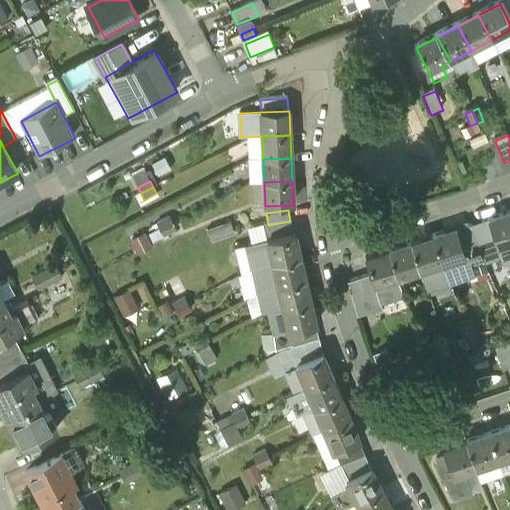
[(509,214),(490,220),(498,247),(499,247),(509,243),(509,214)]
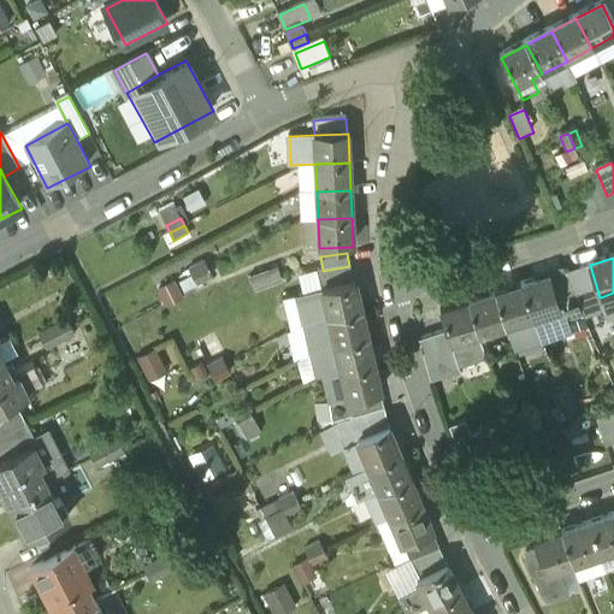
[(205,263),(189,271),(194,278),(208,270),(205,263)]
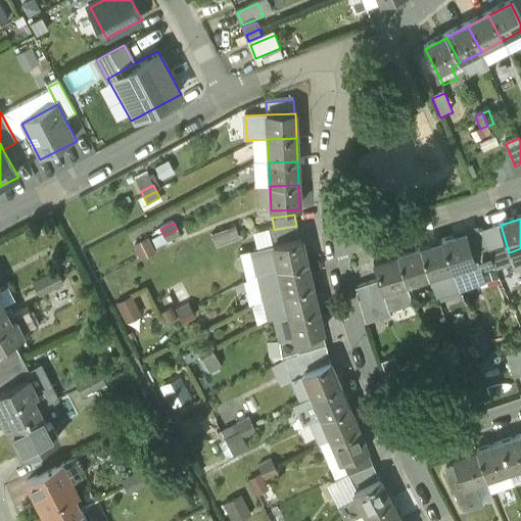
[(274,230),(270,231),(272,242),(299,236),(296,226),(274,230)]
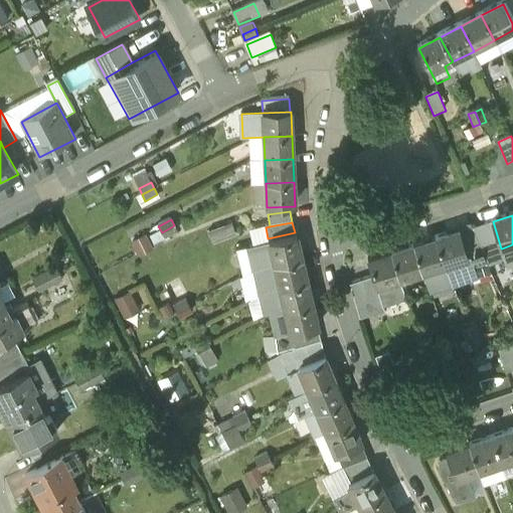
[(496,250),(488,224),(473,228),(488,266),(505,261),(502,248),(501,248),(496,250)]
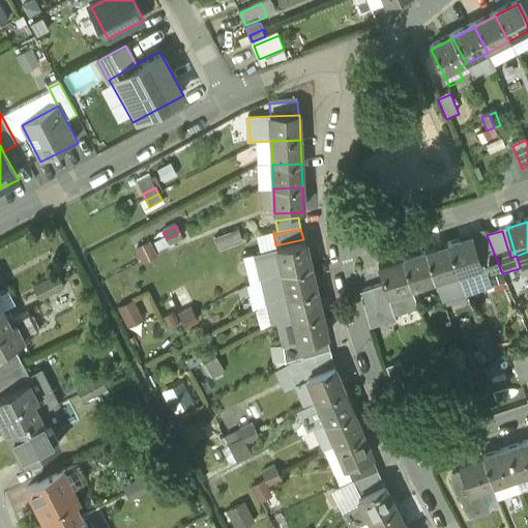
[(179,232),(167,239),(170,245),(182,238),(179,232)]
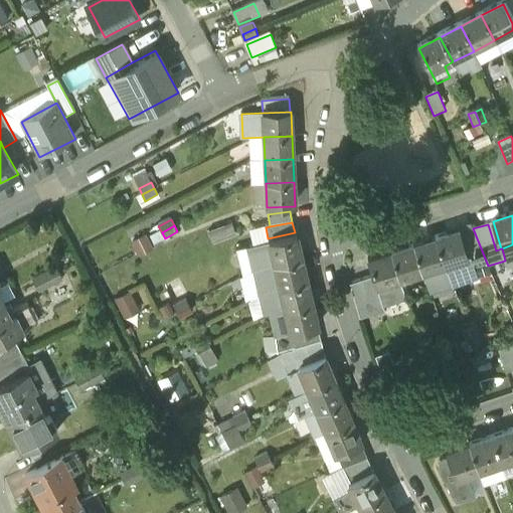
[(488,266),(473,228),(460,233),(463,244),(465,243),(475,270),(488,266)]
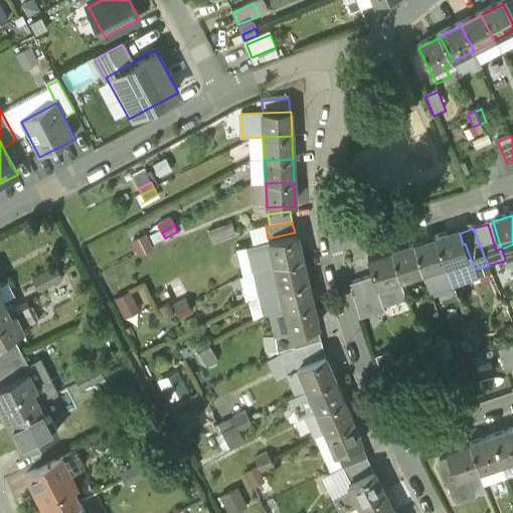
[(459,232),(436,239),(445,267),(453,286),(478,278),(475,270),(465,243),(463,244),(460,233),(459,232)]
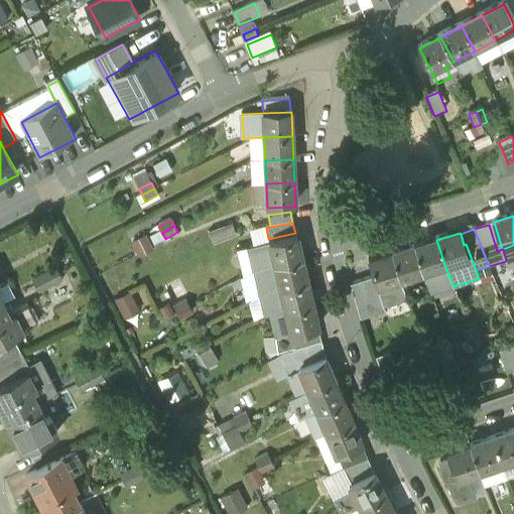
[(296,237),(269,243),(275,266),(302,260),(296,237)]
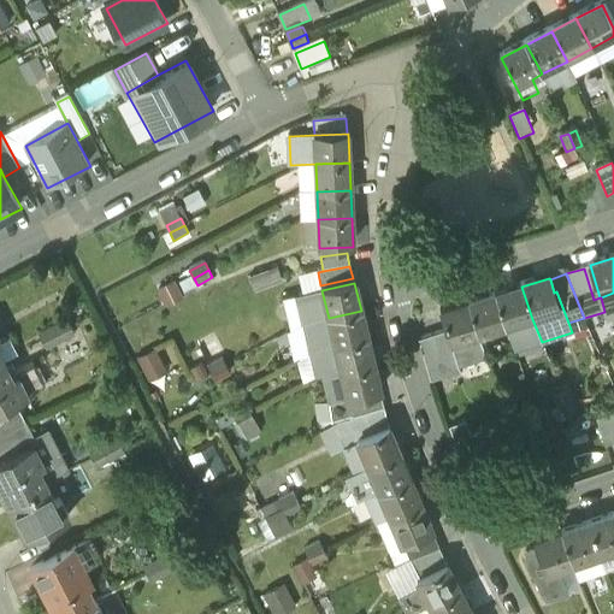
[(521,287),(495,295),(505,328),(532,319),(521,287)]
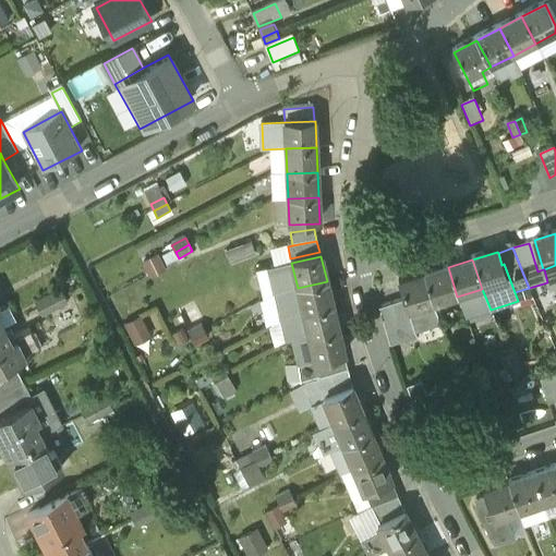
[(448,267),(424,275),(433,304),(457,297),(448,267)]
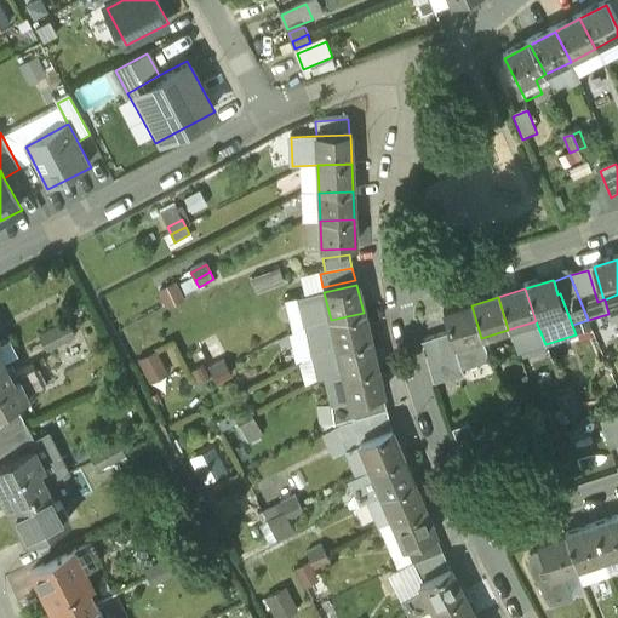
[(471,305),(444,315),(450,333),(461,371),(462,370),(491,361),(481,338),(471,305)]
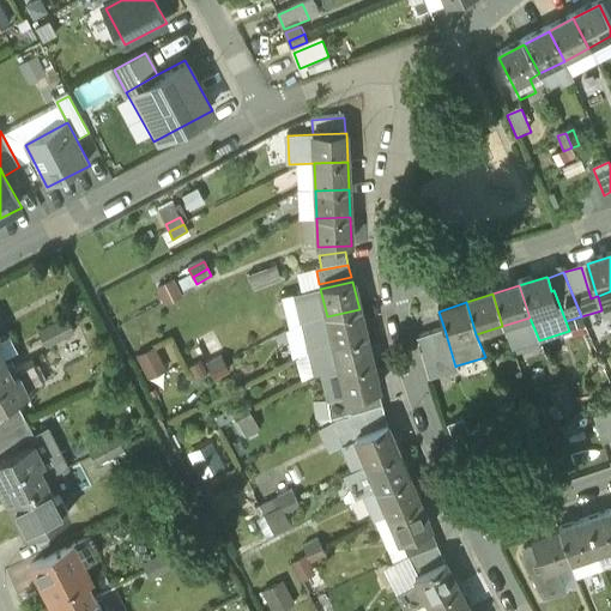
[(327,316),(303,322),(309,350),(366,337),(360,309),(327,316)]
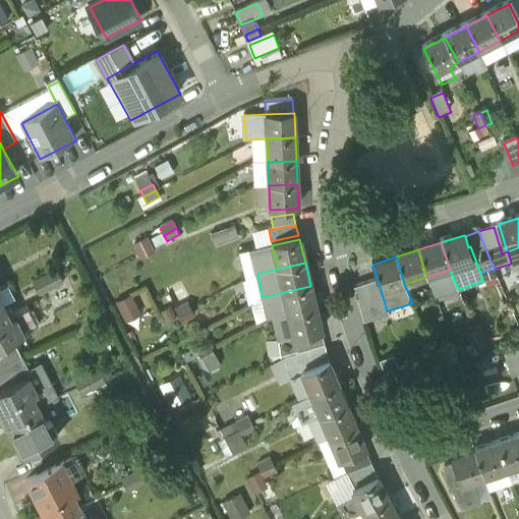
[(57,271),(34,284),(37,290),(61,278),(57,271)]
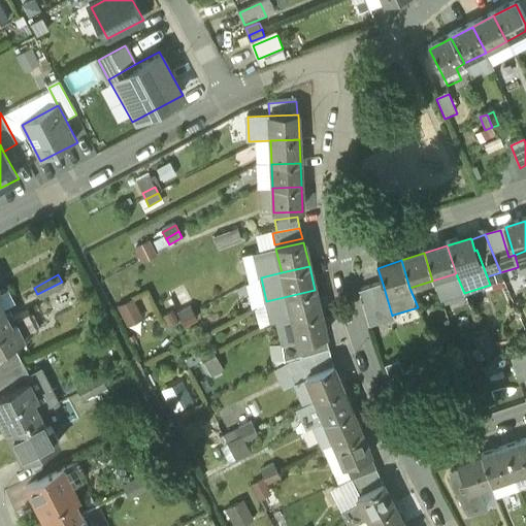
[(62,282),(37,294),(40,300),(65,288),(62,282)]
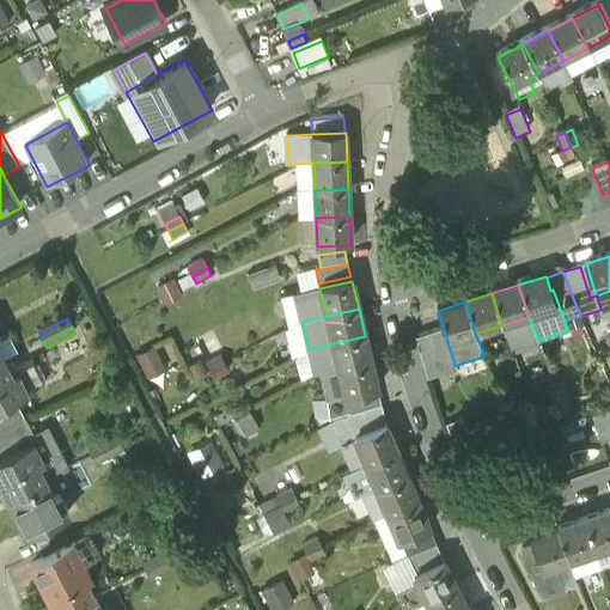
[(444,329),(415,339),(427,380),(458,371),(456,365),(455,366),(444,329)]
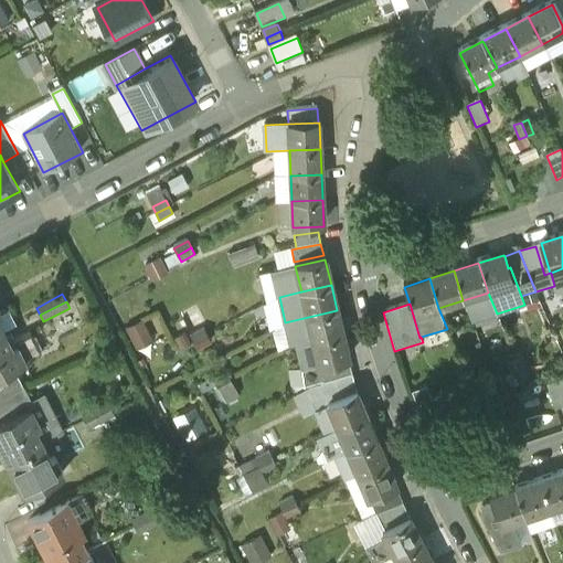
[(337,310),(285,322),(290,347),(312,342),(342,335),(337,310)]
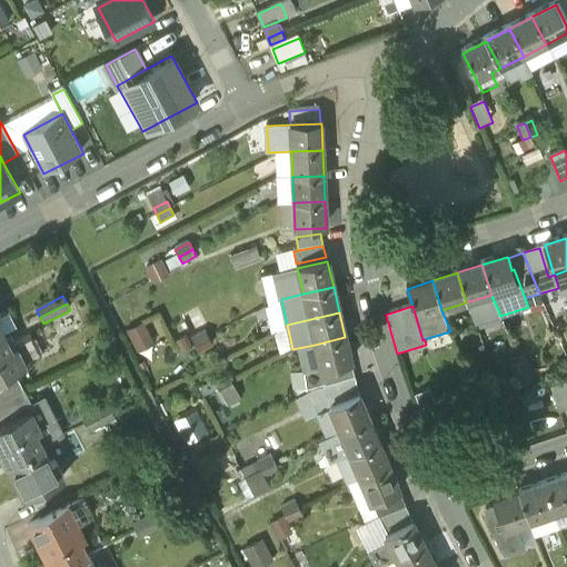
[(132,330),(143,351),(161,342),(149,320),(132,330)]
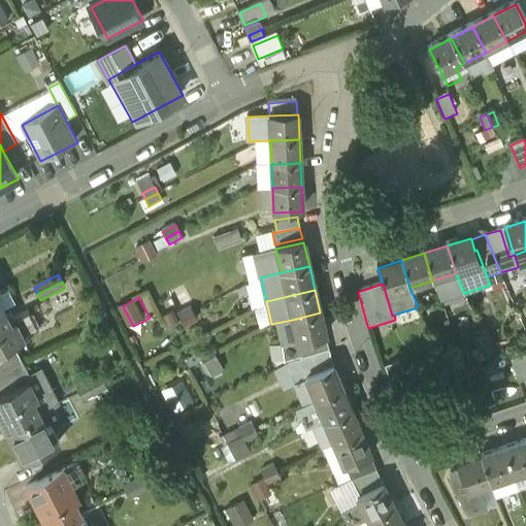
[(191,308),(178,315),(182,321),(194,315),(191,308)]
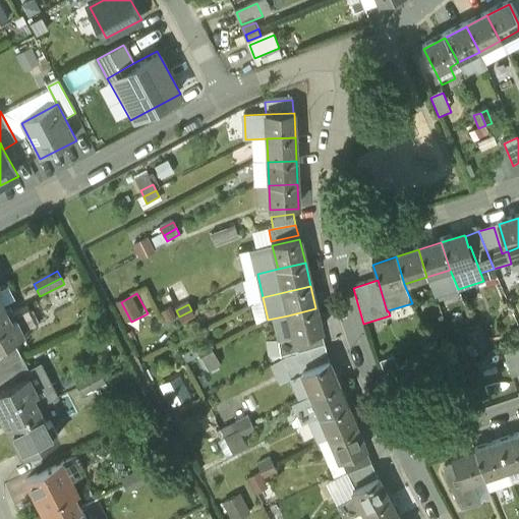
[(3,307),(0,308),(0,346),(38,327),(27,307),(13,314),(10,309),(6,312),(3,307)]
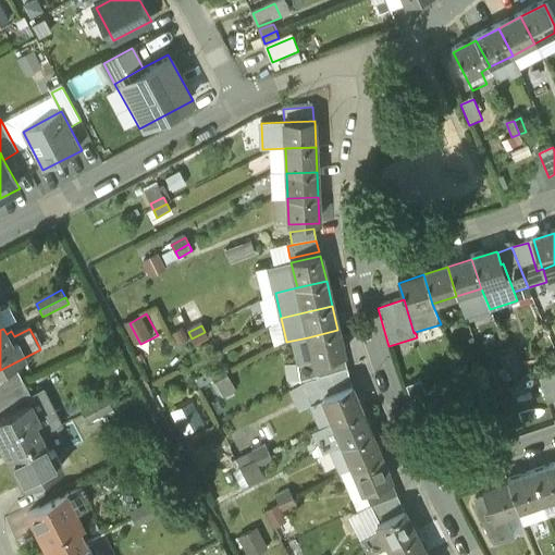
[(337,330),(308,337),(313,362),(344,356),(337,330)]
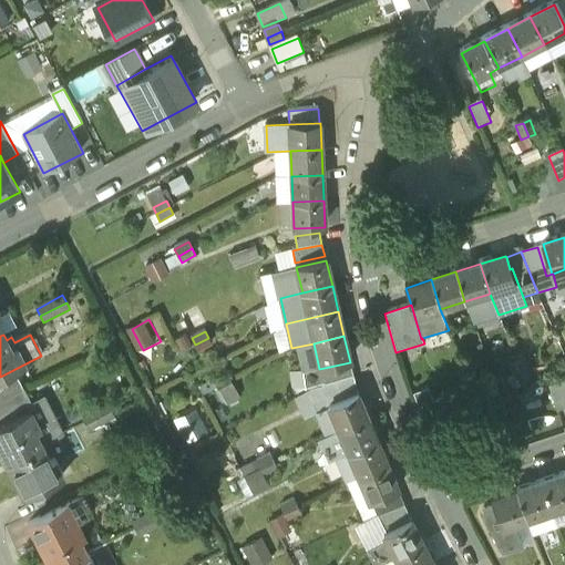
[(208,338),(195,345),(198,352),(213,345),(208,338)]
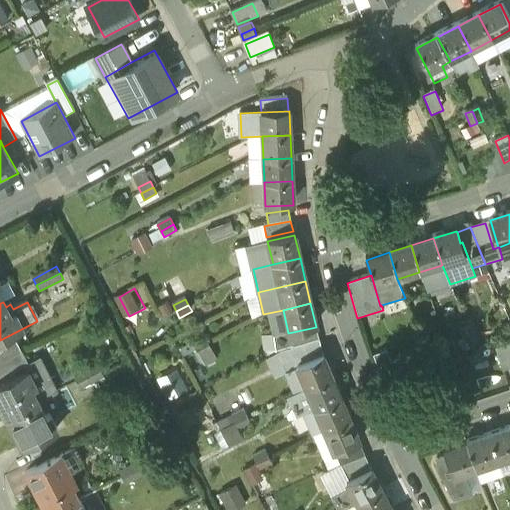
[(474,325),(467,327),(472,340),(479,337),(474,325)]
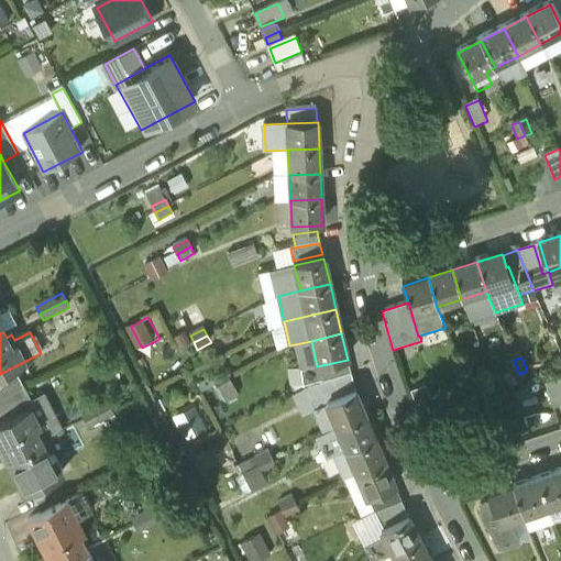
[(514,360),(507,363),(513,377),(519,374),(514,360)]
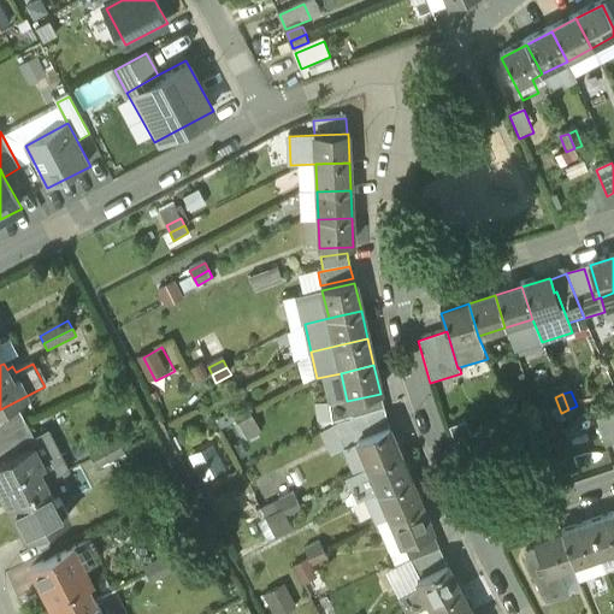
[(18,407),(0,415),(0,436),(25,424),(18,407)]
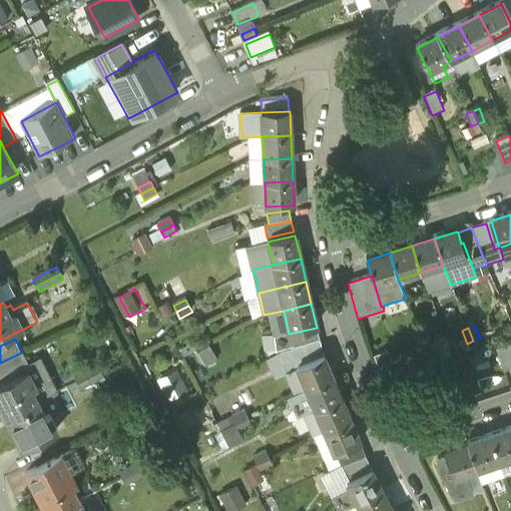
[(206,340),(194,346),(197,352),(209,346),(206,340)]
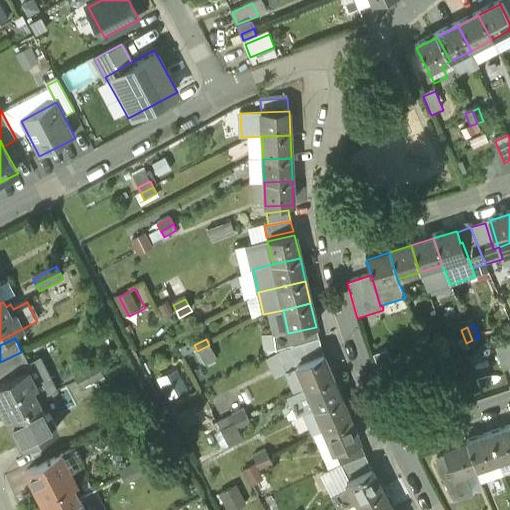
[(429,339),(423,342),(428,354),(434,352),(429,339)]
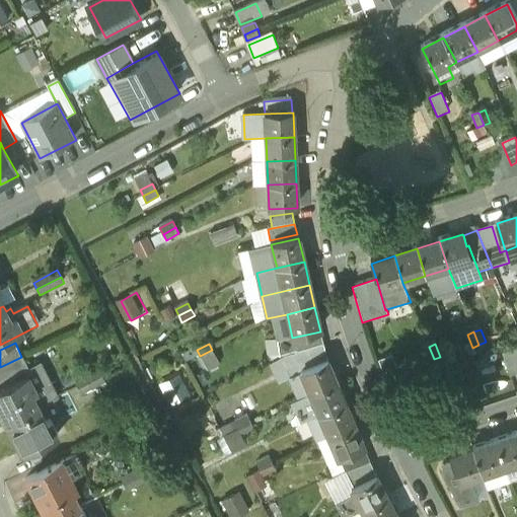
[(516,346),(508,348),(514,371),(516,371),(516,346)]
